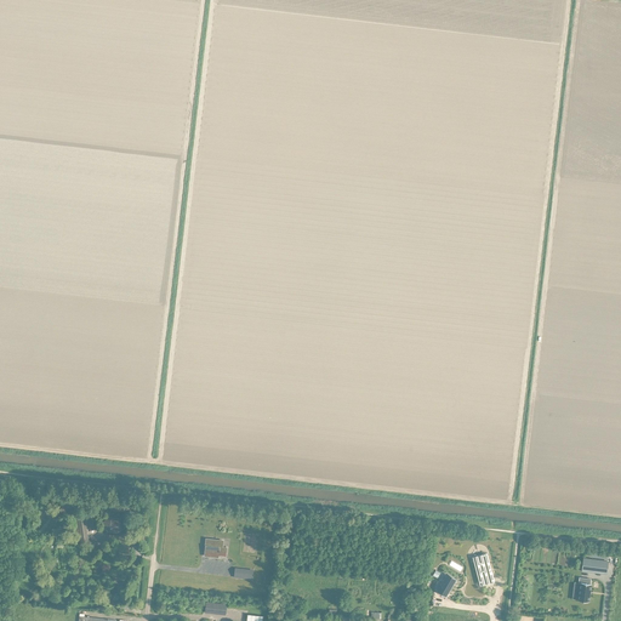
[(96,514),(89,516),(90,530),(98,529),(96,514)]
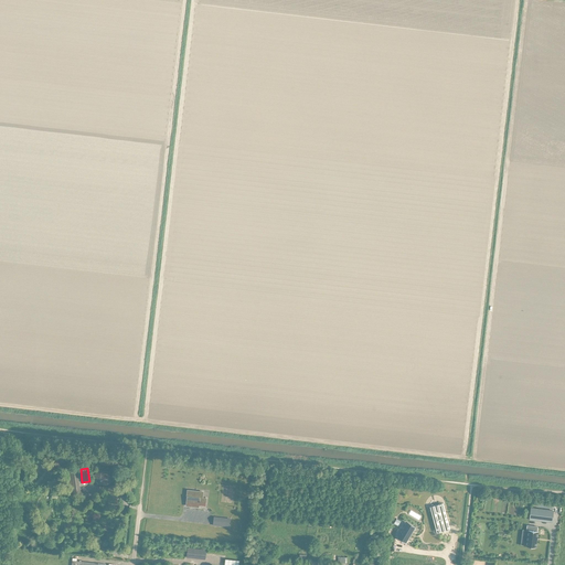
[(72,475),(74,494),(81,493),(81,487),(78,488),(78,481),(80,481),(78,473),(72,475)]
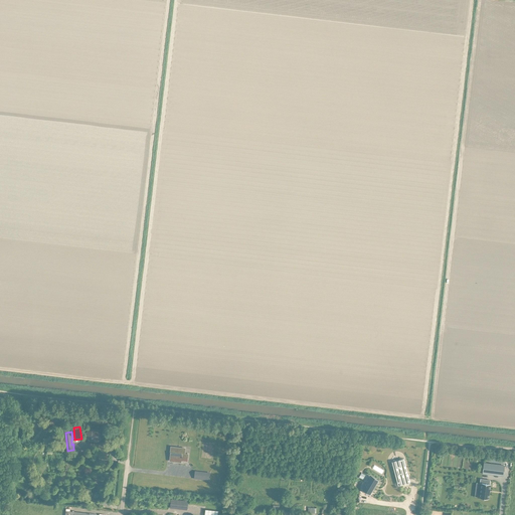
[(103,440),(103,438),(100,433),(98,433),(96,435),(94,433),(92,432),(87,436),(87,438),(91,442),(93,443),(95,441),(97,443),(99,443),(103,440)]
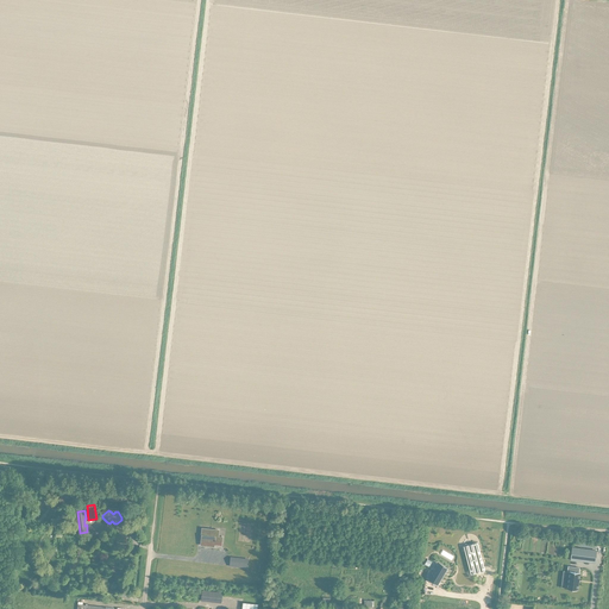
[(218,547),(221,547),(223,540),(218,539),(218,533),(203,531),(202,538),(201,547),(214,550),(215,547),(218,547)]
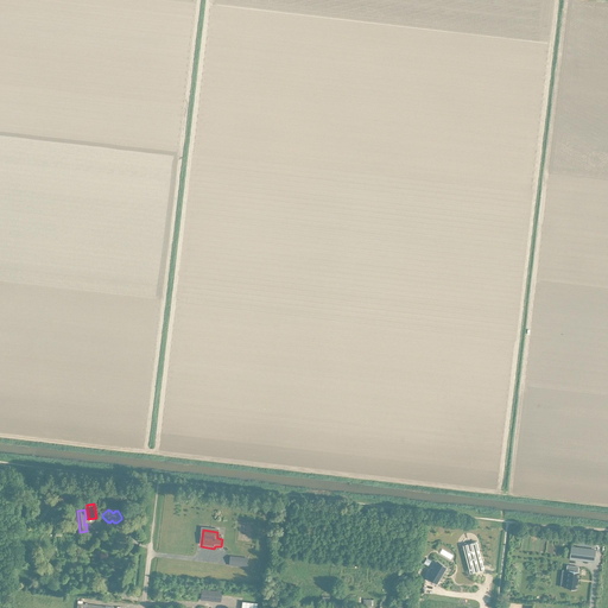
[(477,544),(463,548),(470,576),(485,572),(477,544)]
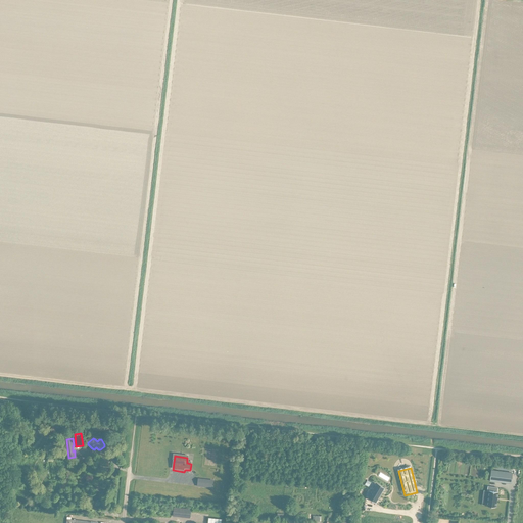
[(492,472),(490,482),(512,485),(513,475),(492,472)]
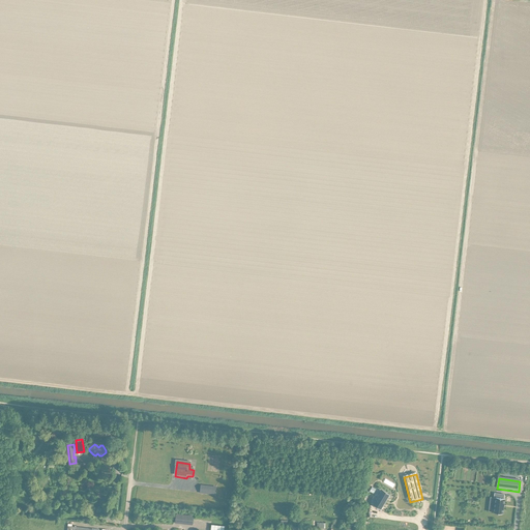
[(216,497),(216,493),(213,493),(212,492),(212,489),(201,488),(201,495),(216,497)]
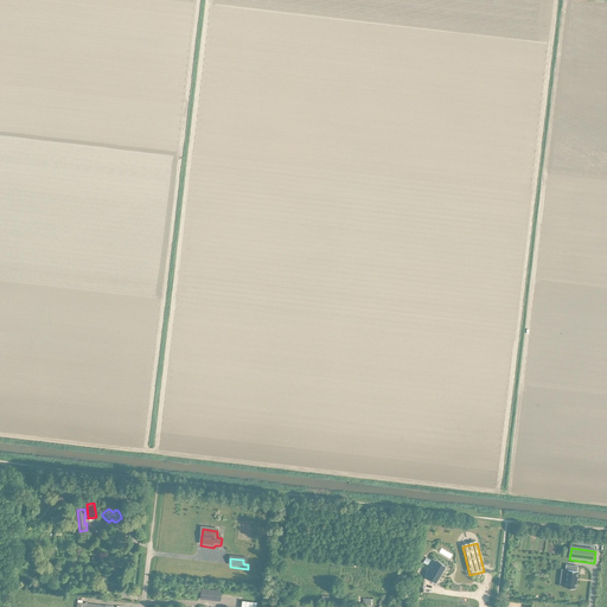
[(439,564),(428,580),(436,585),(446,569),(439,564)]
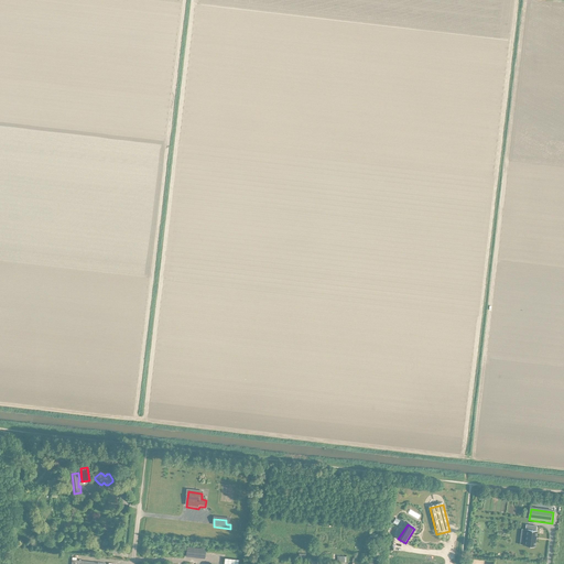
[(528,532),(525,548),(535,549),(537,542),(537,540),(538,533),(538,532),(538,528),(527,527),(527,532),(528,532)]
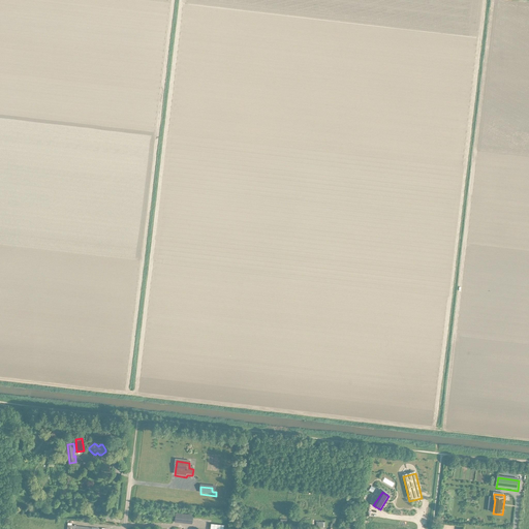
[(176,524),(192,526),(193,518),(177,516),(176,524)]
